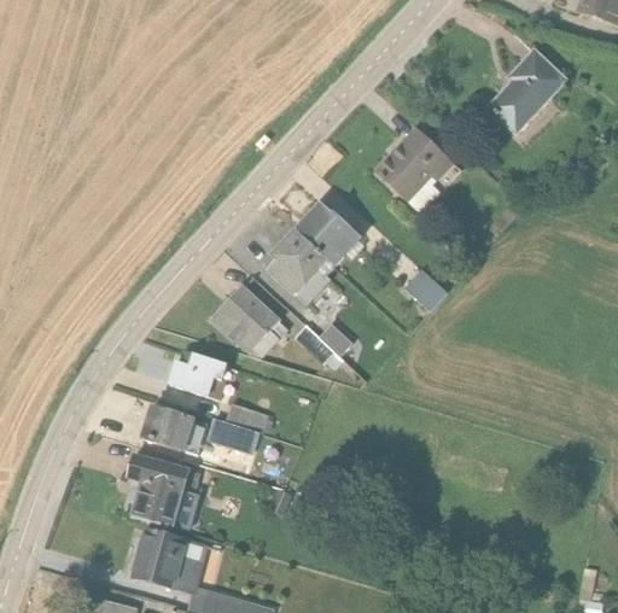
[(578,0),(576,9),(617,23),(617,0),(578,0)]
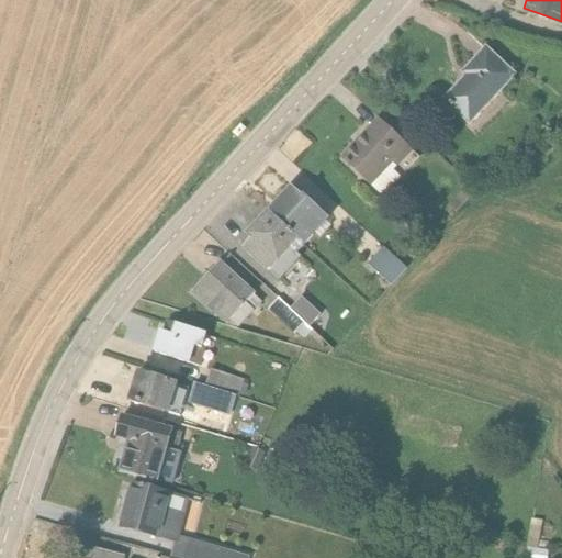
[(467,73),(444,97),(471,120),(516,74),(485,45),(462,68),(467,73)]
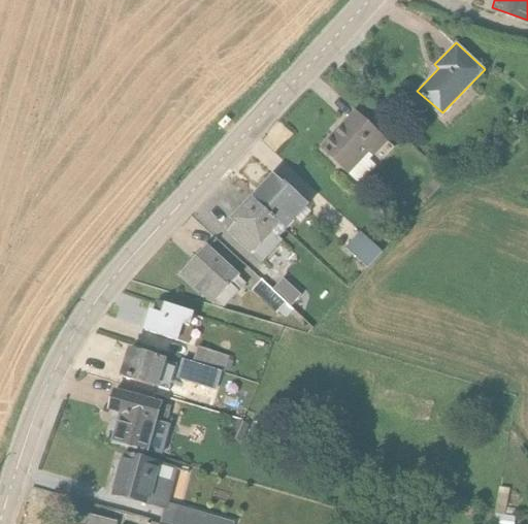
[(355,108),(320,146),(347,172),(367,150),(373,155),(387,137),(355,108)]
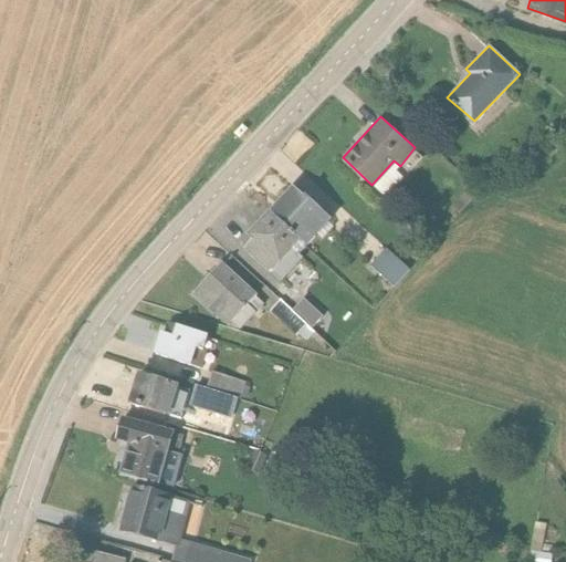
[(303,195),(293,186),(271,209),(306,242),(331,217),(305,194),(303,195)]
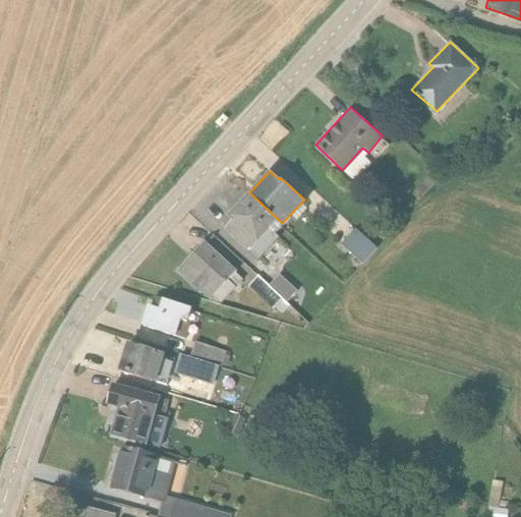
[(233,218),(225,227),(258,257),(279,236),(275,232),(282,223),(249,192),(229,214),(233,218)]
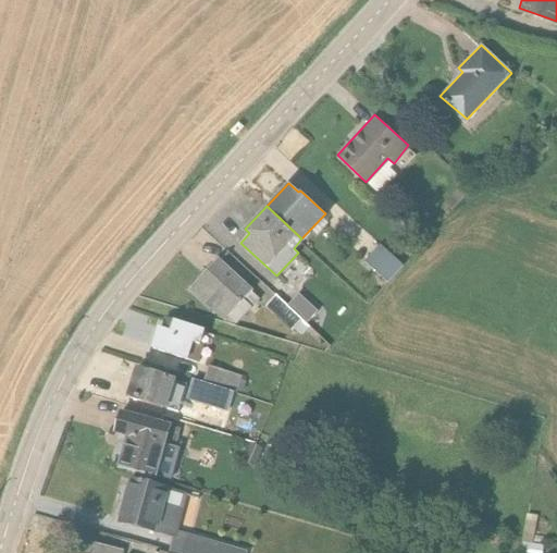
[(386,279),(403,262),(379,242),(363,258),(386,279)]
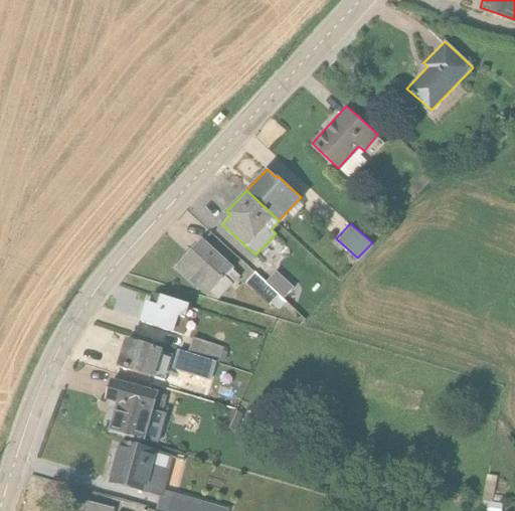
[(218,298),(240,274),(201,238),(191,248),(192,249),(175,268),(193,285),(194,284),(206,295),(210,292),(218,298)]
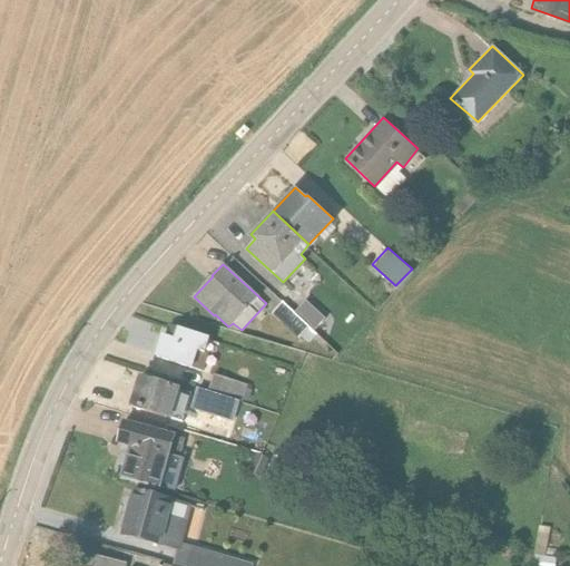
[(293,310),(313,329),(325,315),(305,298),(293,310)]
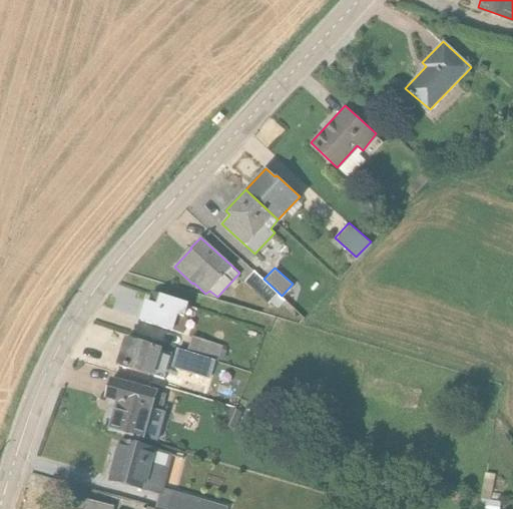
[(282,296),(264,279),(253,269),(243,280),(268,302),(270,300),(277,306),(285,299),(282,296)]
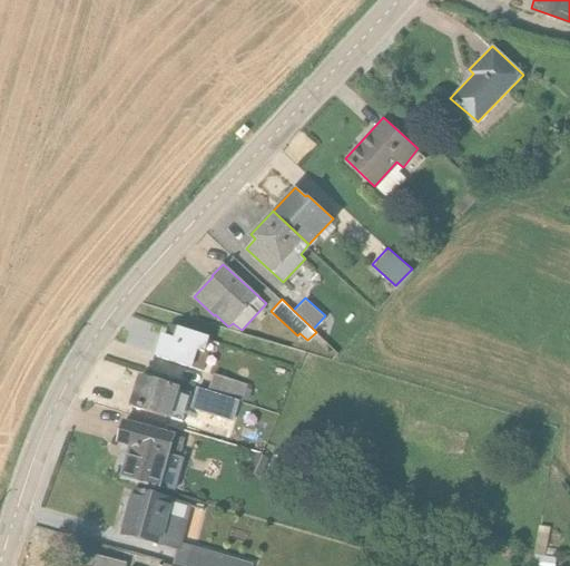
[(205,348),(208,337),(169,324),(166,335),(161,334),(156,352),(202,368),(208,350),(205,348)]
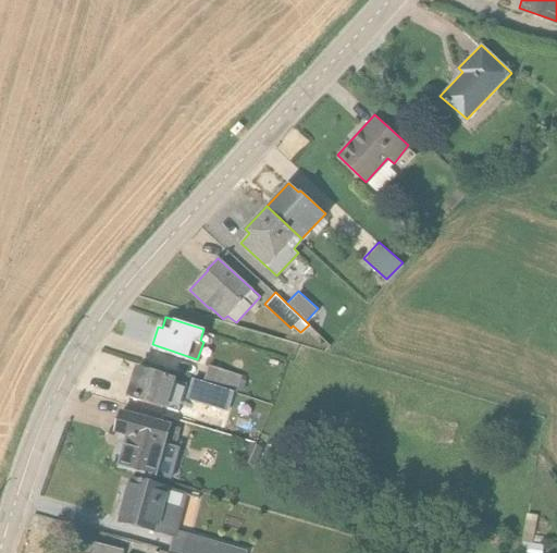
[(202,380),(234,390),(235,390),(236,388),(242,389),(245,378),(239,377),(240,372),(208,363),(202,380)]
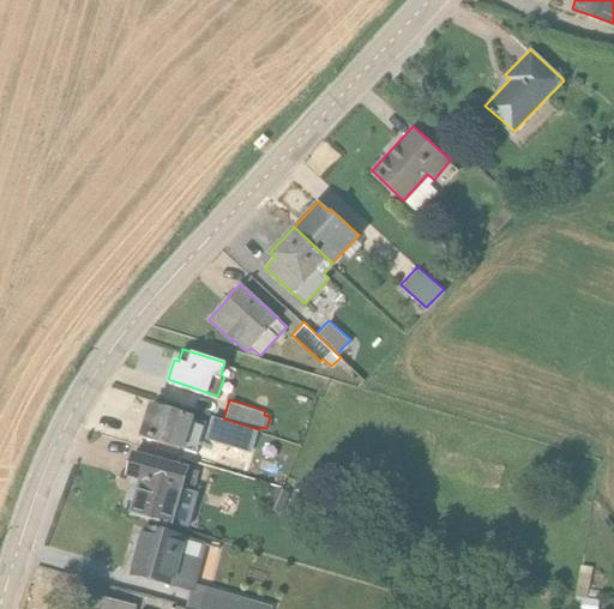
[(151,403),(140,433),(191,450),(197,432),(190,428),(193,417),(151,403)]
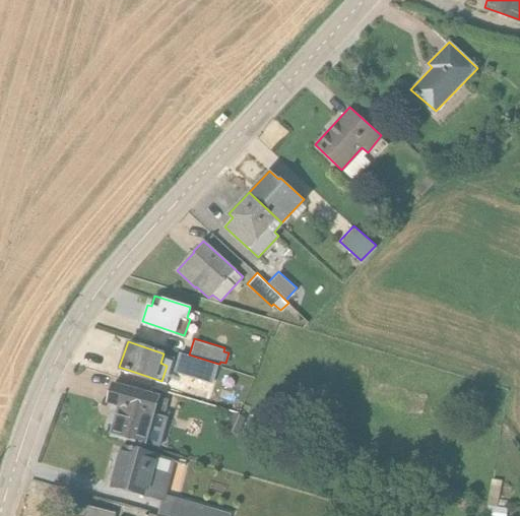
[(218,364),(189,355),(178,350),(172,371),(212,383),(218,364)]
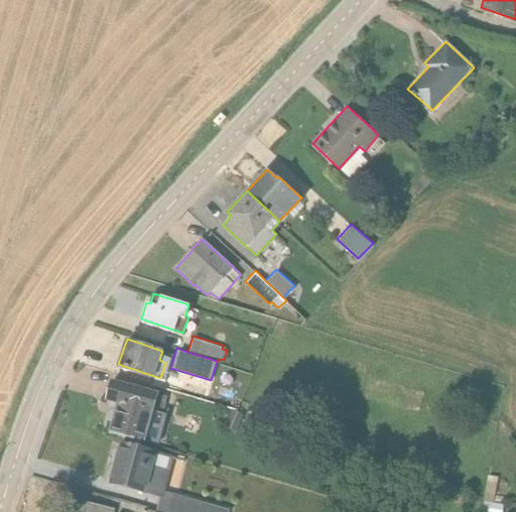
[(119,401),(110,430),(145,439),(153,409),(161,411),(166,394),(112,379),(106,397),(119,401)]
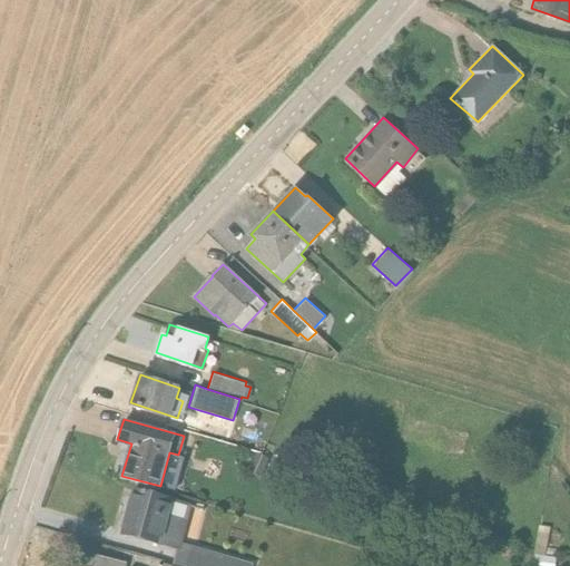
[(255,450),(246,470),(258,475),(267,455),(255,450)]
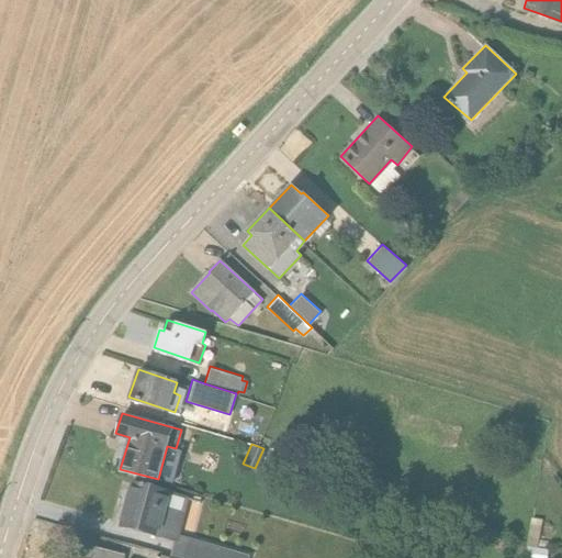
[(188,497),(132,481),(121,524),(175,538),(170,555),(181,557),(248,557),(249,553),(178,533),(188,497)]
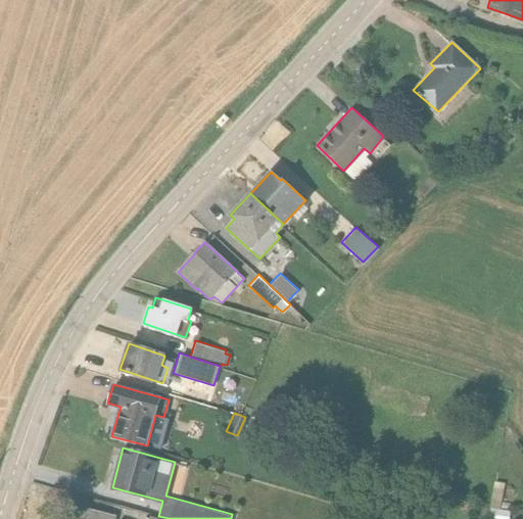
[(389,478),(386,492),(398,494),(401,481),(389,478)]
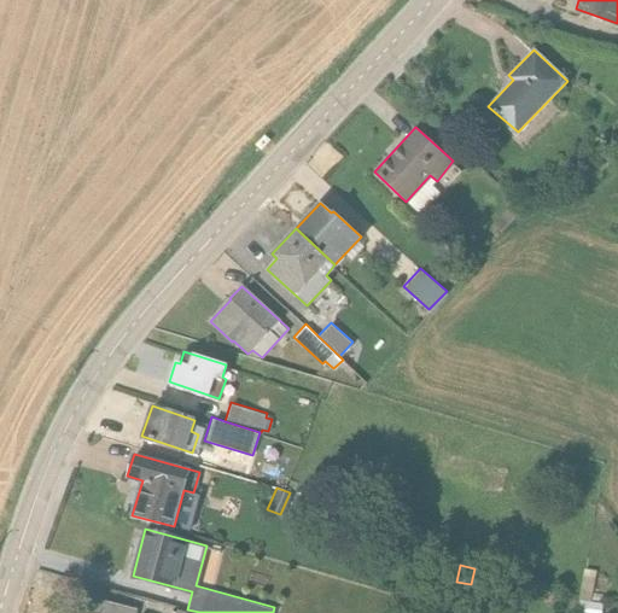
[(135,612),(136,608),(87,596),(82,612),(135,612)]
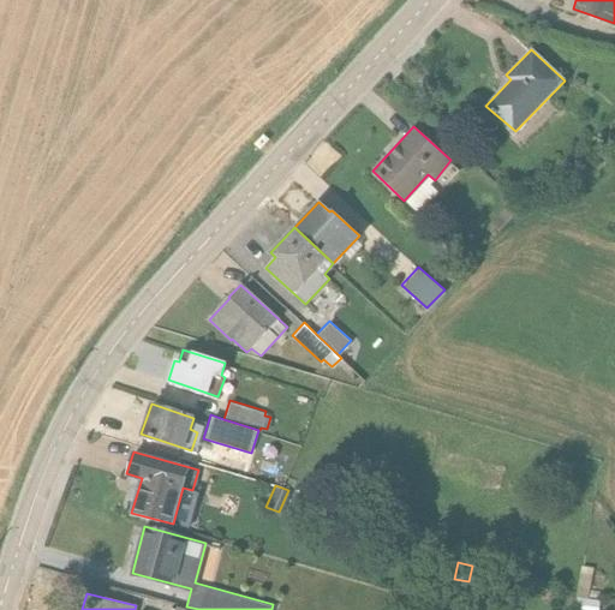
[(574,594),(572,609),(597,609),(599,598),(574,594)]
